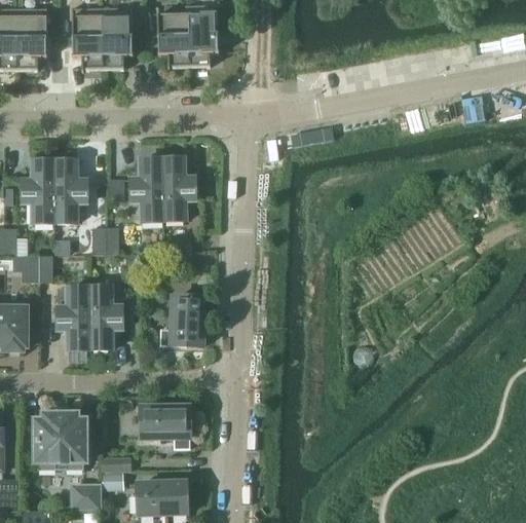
[(216,5),(186,6),(189,68),(210,68),(210,54),(219,54),(219,53),(218,53),(217,36),(218,36),(218,34),(216,5)]
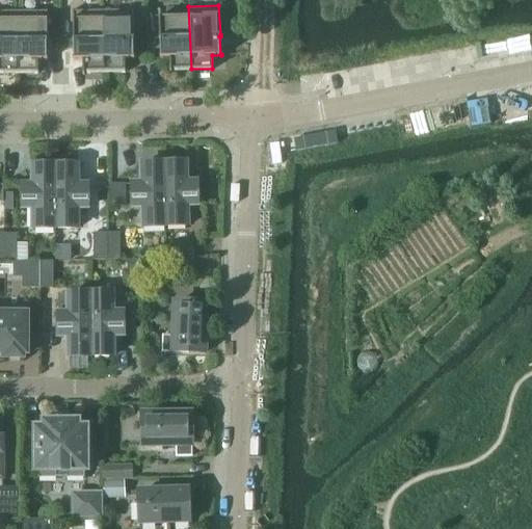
[(191,69),(188,6),(187,6),(188,15),(160,16),(160,15),(158,15),(159,37),(159,38),(160,38),(160,56),(160,57),(169,57),(169,71),(171,71),(171,70),(191,69)]
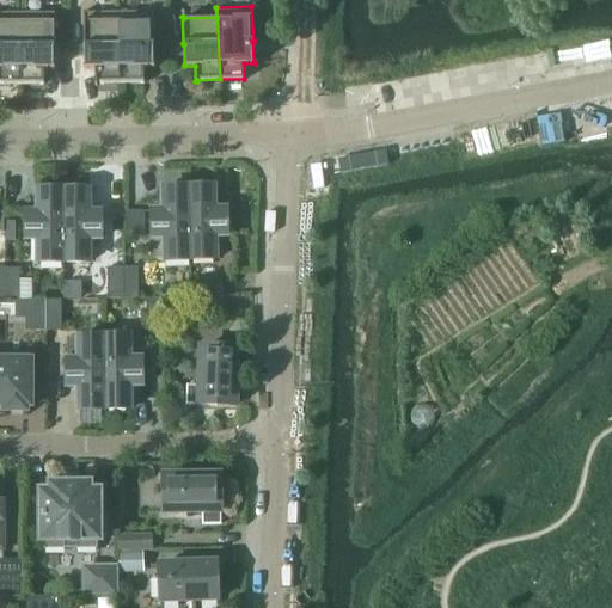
[(120,83),(117,11),(85,11),(85,10),(83,10),(84,44),(84,47),(85,67),(84,67),(84,68),(95,68),(95,84),(97,84),(97,83),(120,83)]
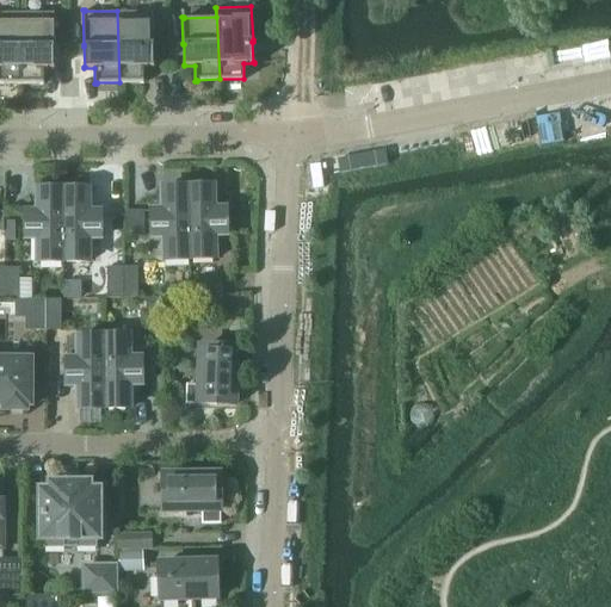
[(153,10),(117,11),(119,82),(143,81),(143,67),(154,67),(154,64),(153,64),(153,44),(154,44),(154,43),(153,43),(153,10)]
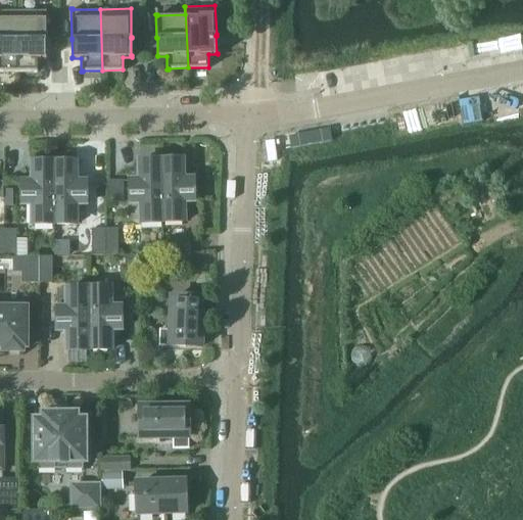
[(0,71),(16,71),(16,9),(0,9),(0,71)]
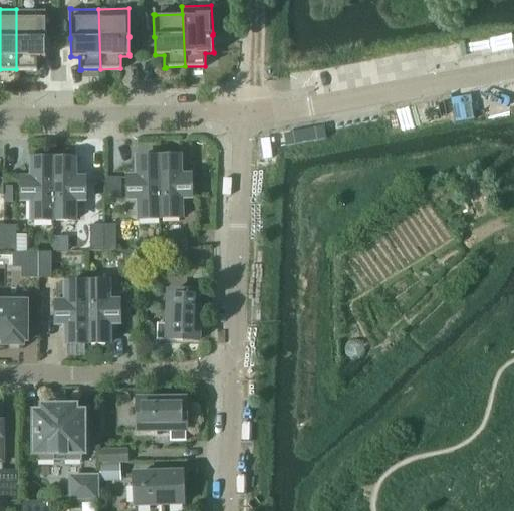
[(45,9),(16,9),(16,69),(36,69),(36,57),(45,57),(45,56),(45,55),(45,39),(45,37),(45,9)]
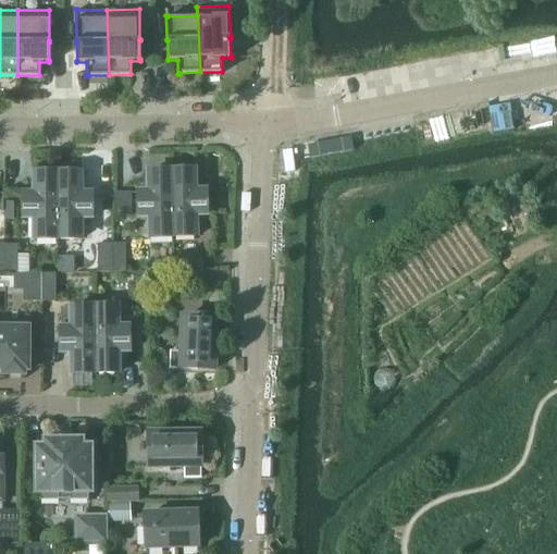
[(173,235),(171,169),(148,170),(148,191),(138,191),(139,216),(149,214),(150,236),(173,235)]
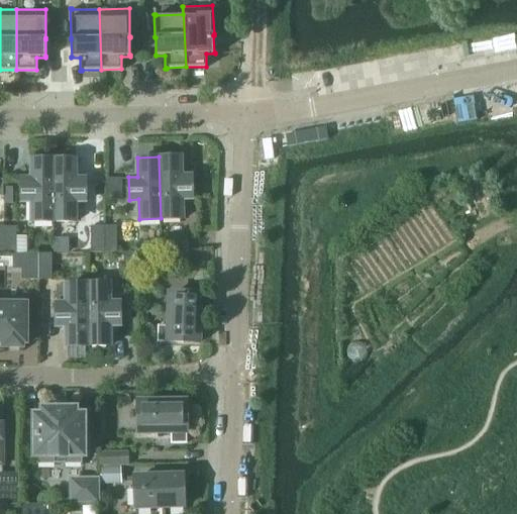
[(181,157),(159,157),(161,218),(183,217),(182,198),(192,198),(191,176),(181,176),(181,157)]
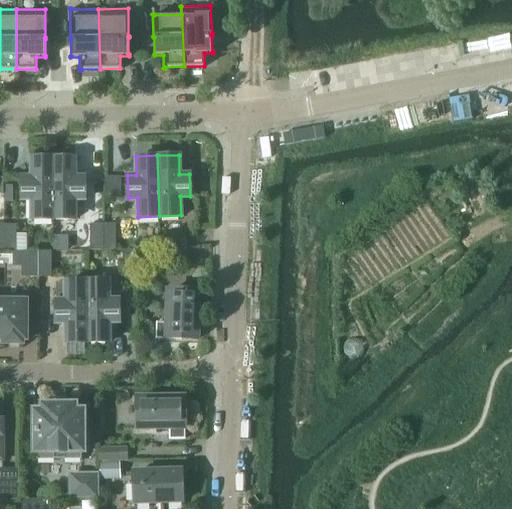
[(53,218),(53,157),(31,157),(31,176),(22,176),(22,199),(31,199),(31,218),(53,218)]
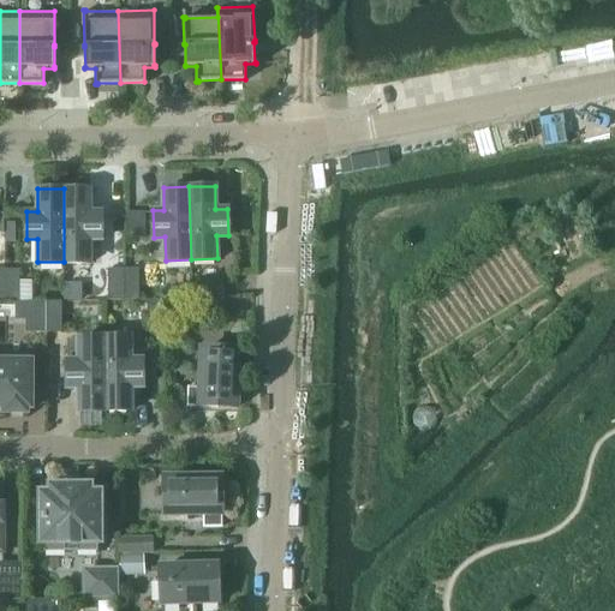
[(89,189),(64,189),(64,262),(89,262),(89,239),(101,239),(101,211),(89,211),(89,189)]
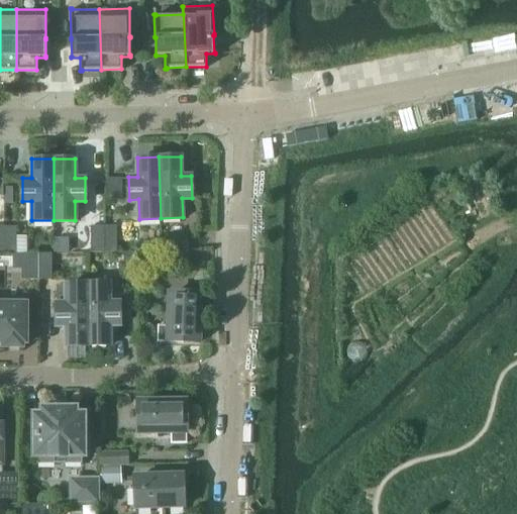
[(104,251),(103,224),(90,224),(91,251),(104,251)]
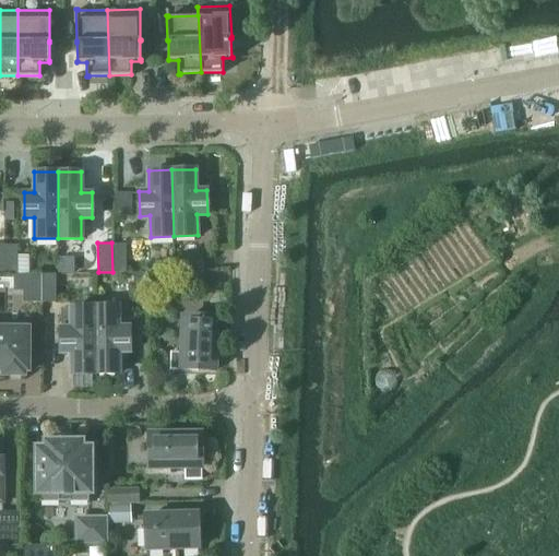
[(126,243),(111,243),(113,272),(127,271),(126,243)]
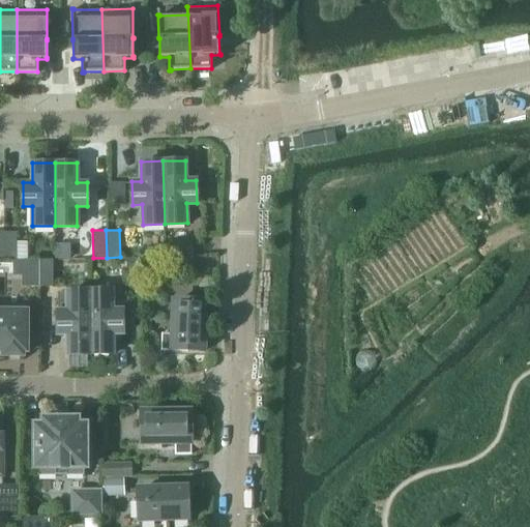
[(4,258),(17,258),(17,231),(3,231),(4,258)]
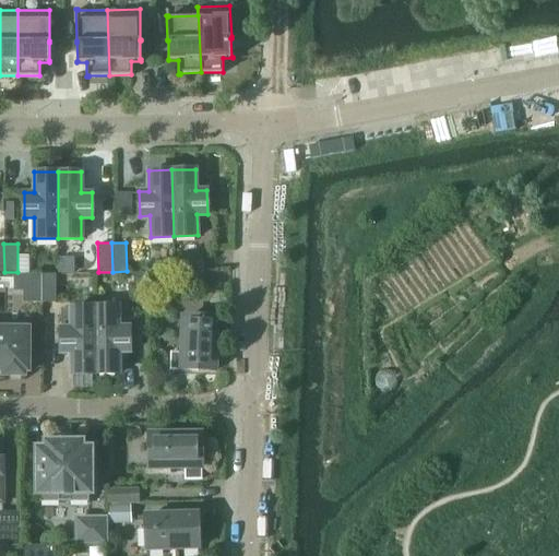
[(175,256),(175,270),(203,269),(203,256),(175,256)]
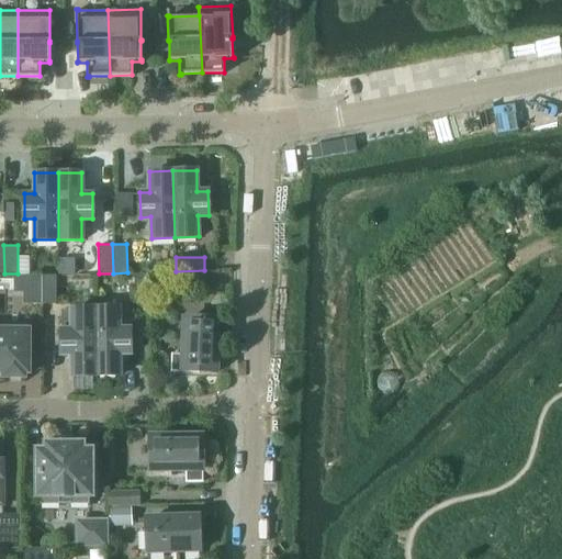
[(204,270),(176,271),(176,286),(205,284),(204,270)]
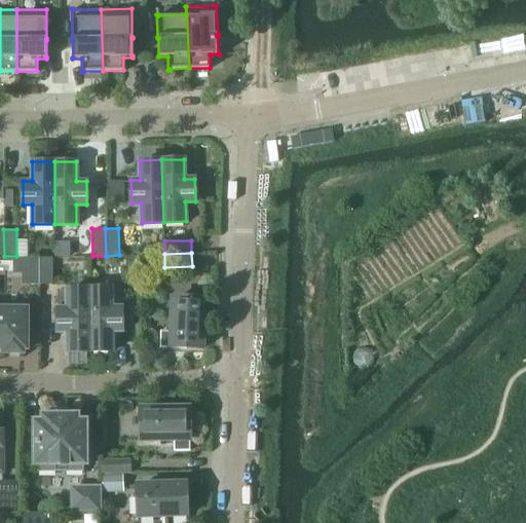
[(139,255),(125,255),(126,283),(140,282),(139,255)]
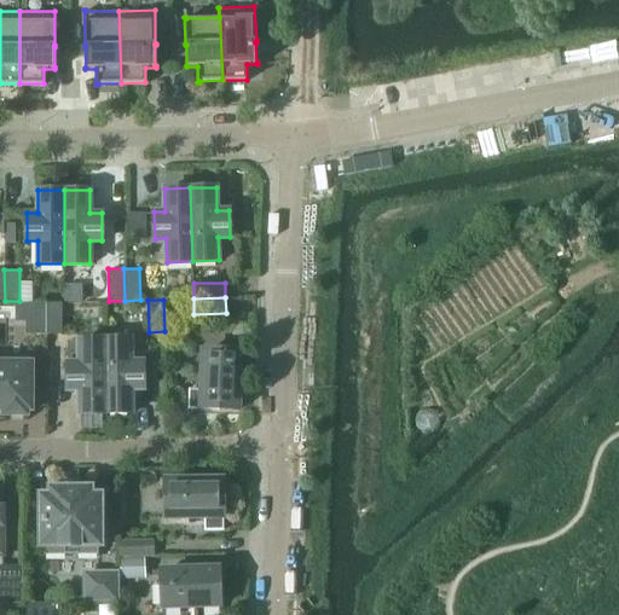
[(19,301),(19,315),(29,315),(29,334),(47,334),(47,301),(19,301)]
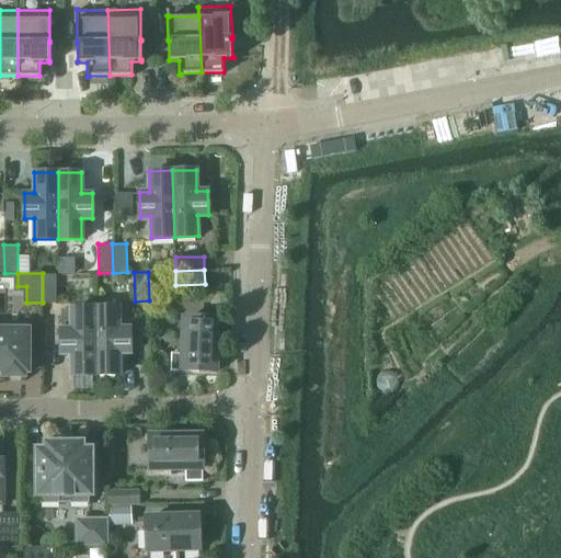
[(56,273),(43,273),(43,303),(56,303),(56,273)]
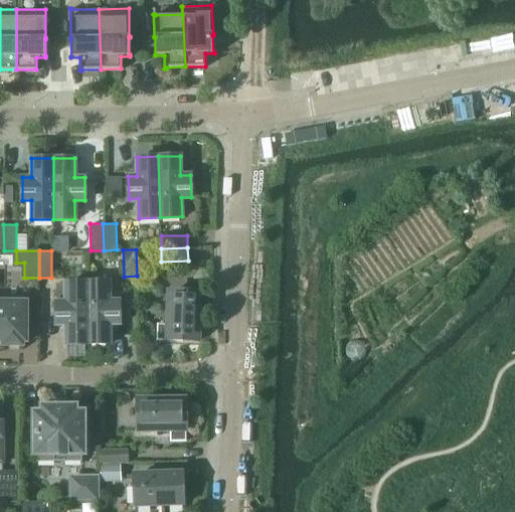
[(65,282),(56,282),(56,302),(56,324),(66,324),(66,343),(88,343),(88,282),(65,282)]
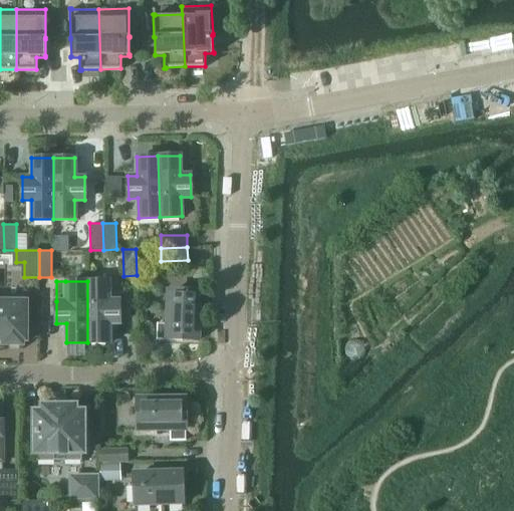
[(108,281),(87,281),(87,342),(109,342),(109,322),(118,322),(118,300),(108,300),(108,281)]
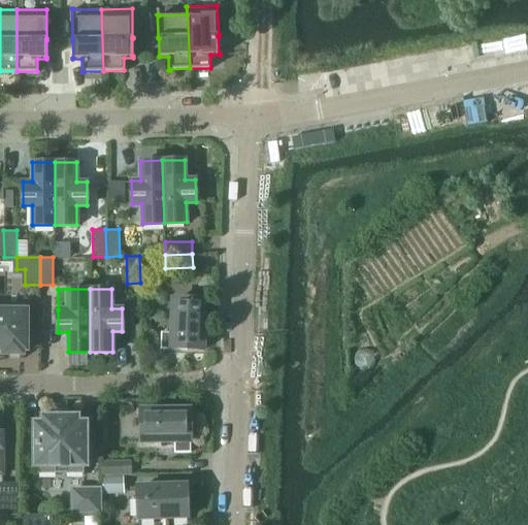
[(162,331),(161,347),(202,349),(204,300),(173,299),(172,332),(162,331)]
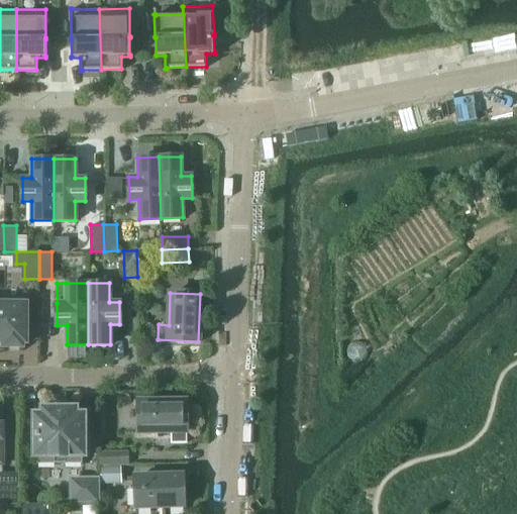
[(0,340),(4,340),(4,344),(21,345),(21,341),(25,341),(25,304),(22,304),(22,299),(0,298),(0,340)]
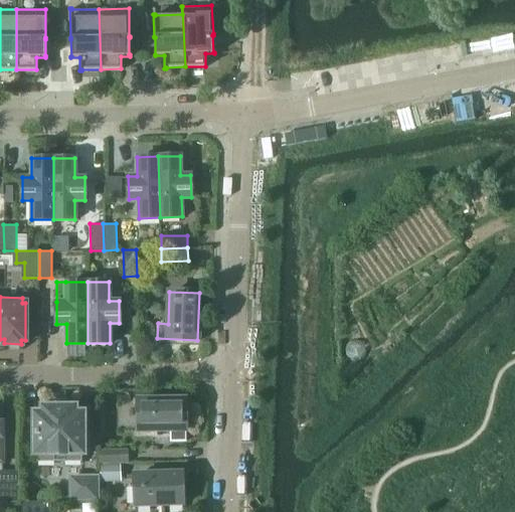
[(138,400),(138,430),(170,430),(170,440),(185,440),(185,415),(185,399),(138,400)]
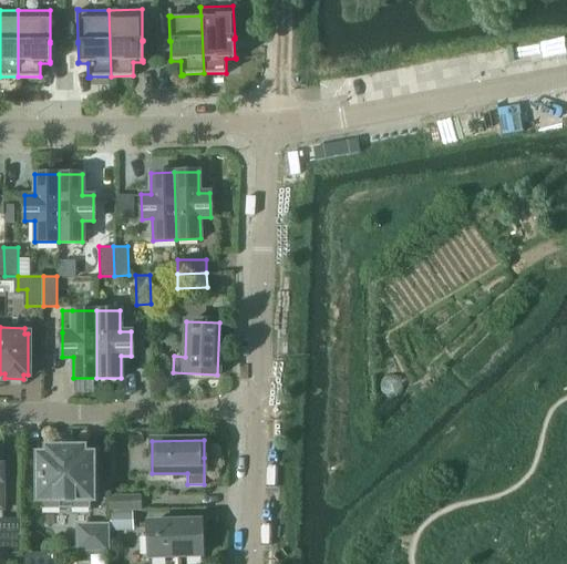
[(39,500),(42,500),(42,506),(89,506),(89,500),(92,500),(91,455),(39,455),(39,500)]
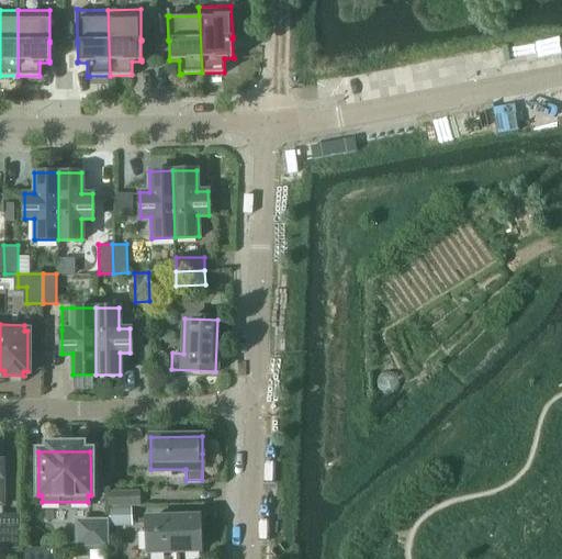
[(109,491),(109,505),(138,504),(137,490),(109,491)]
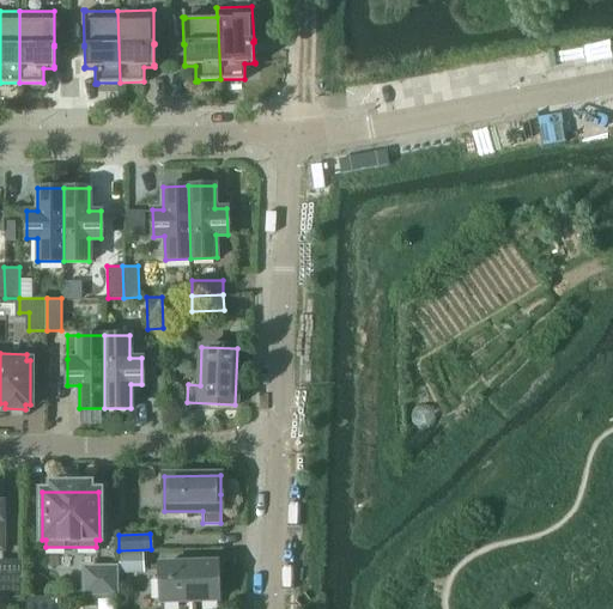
[(143,552),(119,553),(120,572),(144,571),(143,552)]
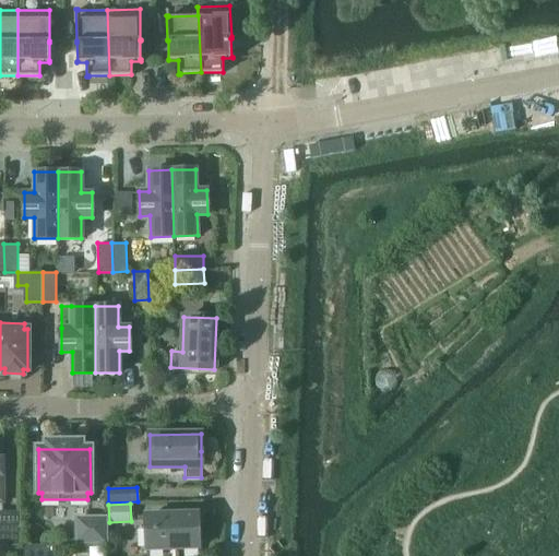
[(2,527),(0,527),(0,544),(20,544),(20,510),(2,510),(2,527)]
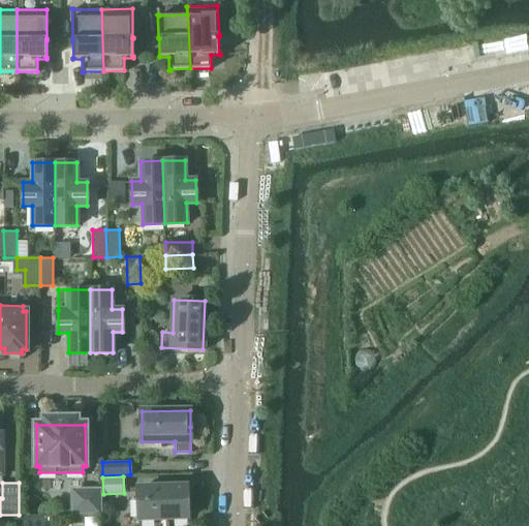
[(137,488),(138,519),(188,517),(187,487),(137,488)]
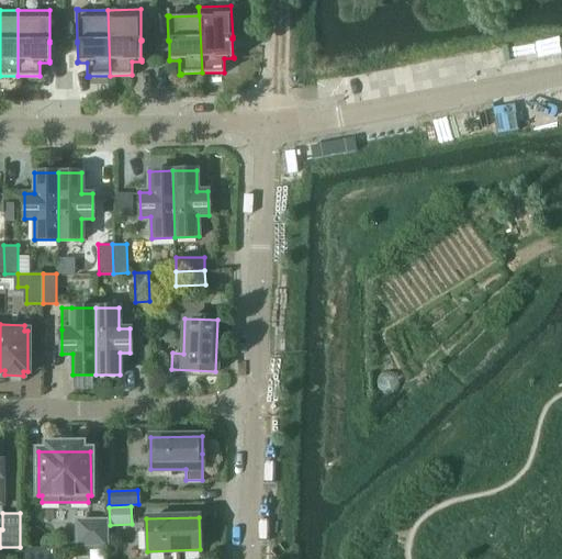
[(108,520),(77,521),(78,547),(108,546),(108,520)]
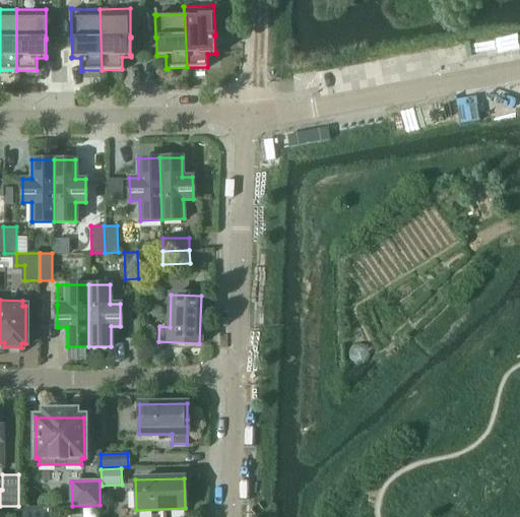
[(21,506),(21,516),(50,516),(51,506),(21,506)]
